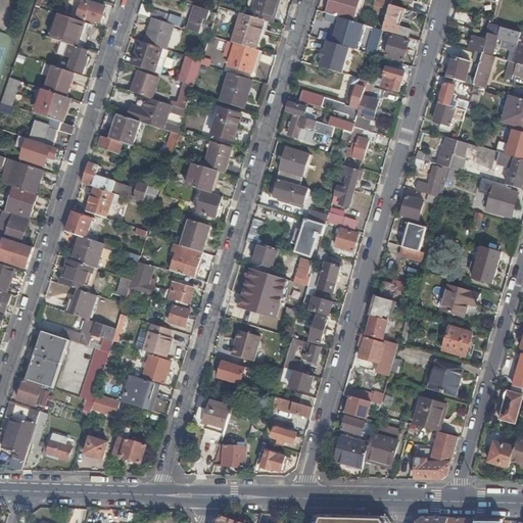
[(0,0),(0,100),(32,0),(0,0)]
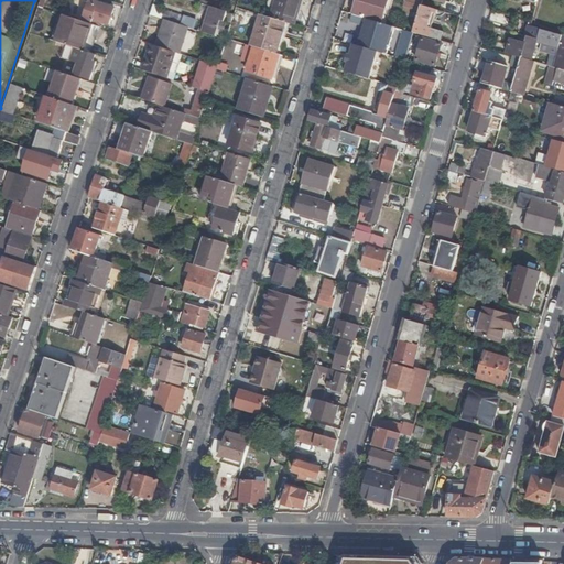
[(285,22),(294,25),(296,18),(301,0),(277,0),(273,13),(272,18),(285,22)]
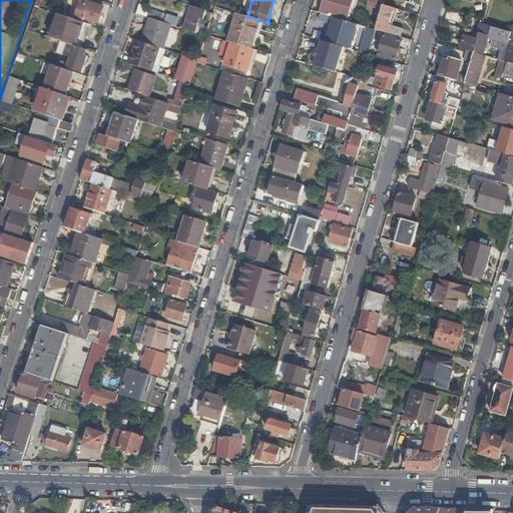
[(324,0),(320,13),(334,17),(346,21),(352,0),(324,0)]
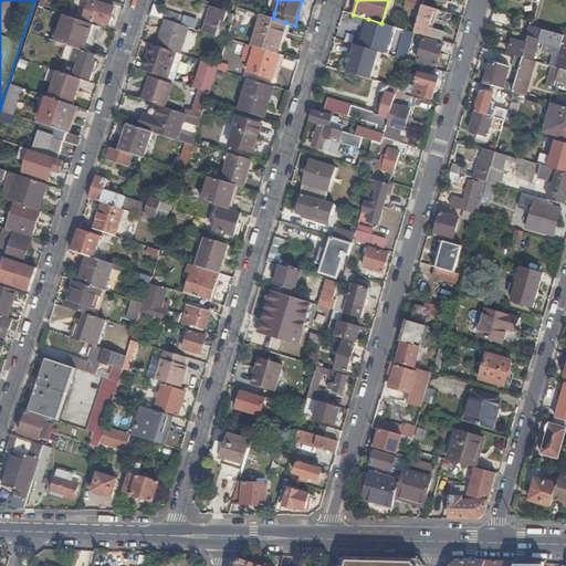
[(422,6),(406,0),(404,7),(420,12),(422,6)]
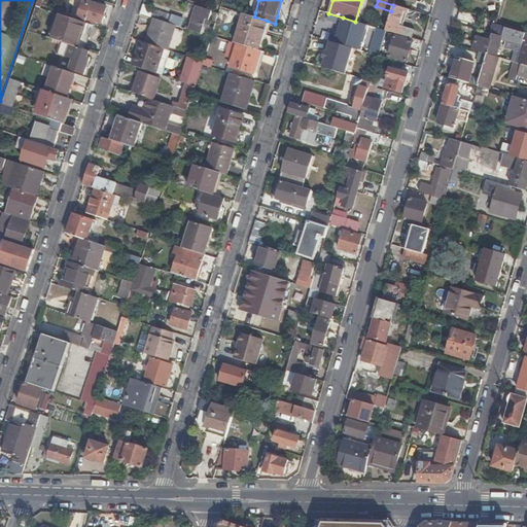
[(107,8),(92,3),(91,5),(83,2),(79,16),(88,20),(88,19),(101,24),(107,8)]
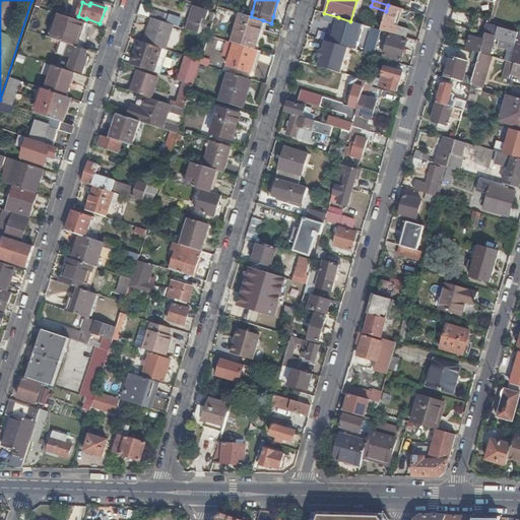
[(394,35),(401,9),(388,5),(386,11),(380,30),(394,35)]
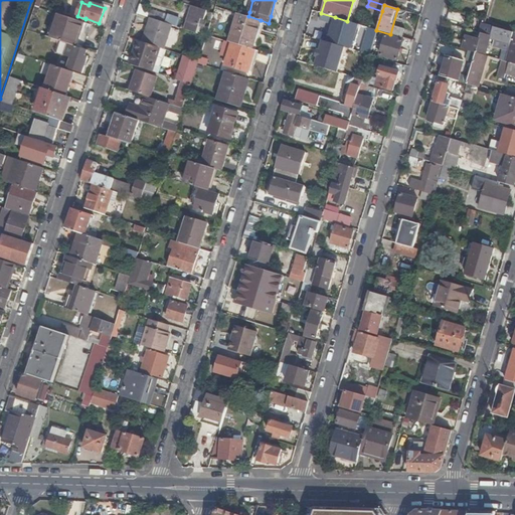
[(207,10),(194,6),(186,29),(201,34),(204,25),(206,20),(205,20),(205,18),(207,10)]
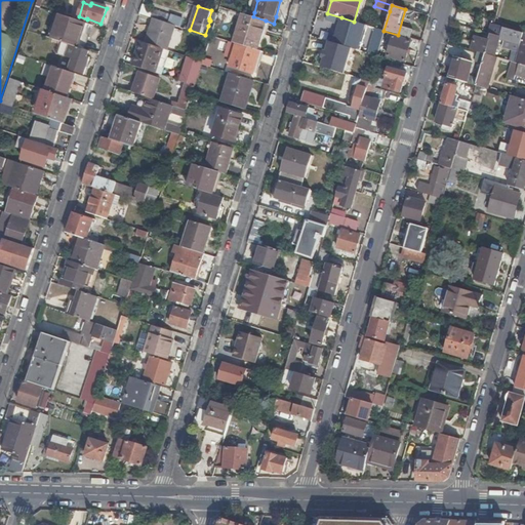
[(153,10),(150,17),(154,18),(168,24),(170,15),(153,10)]
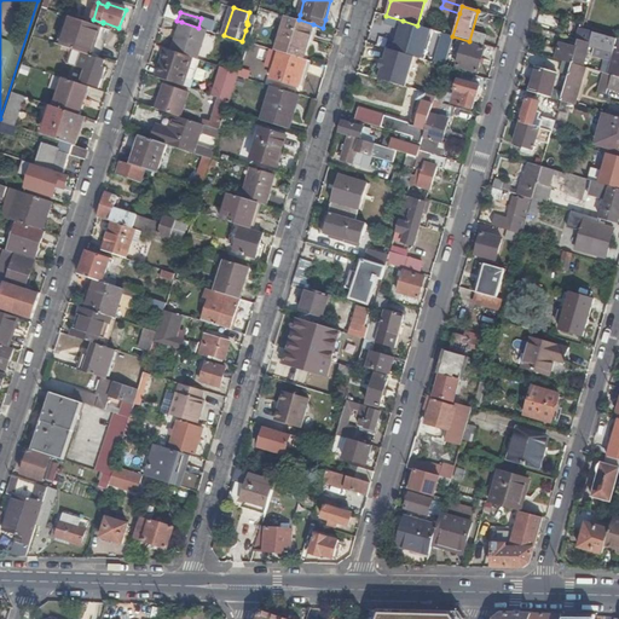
[(256,15),(249,12),(247,22),(254,24),(256,15)]
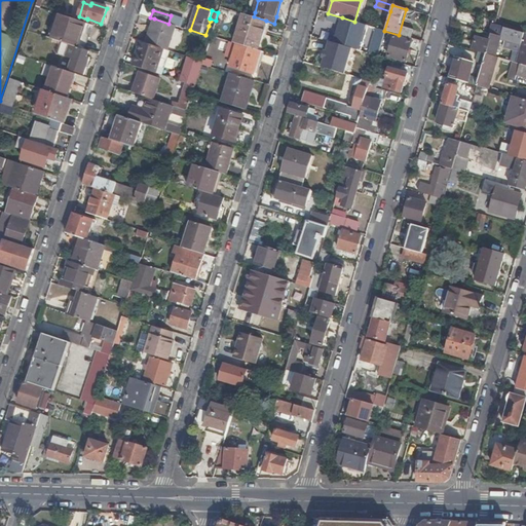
[(52,39),(62,14),(59,13),(55,24),(54,23),(51,27),(50,32),(49,38),(52,39)]
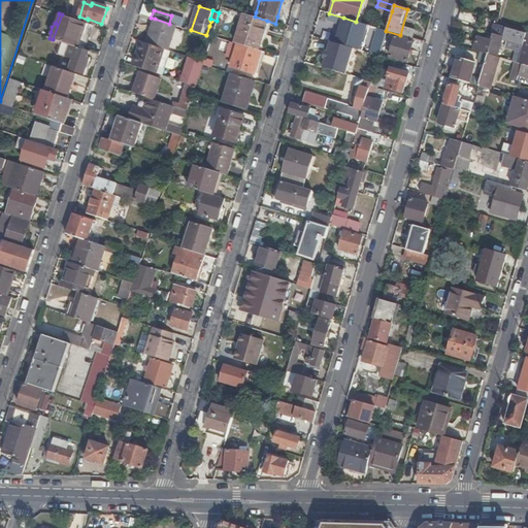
[(173,13),(170,21),(183,27),(186,19),(173,13)]
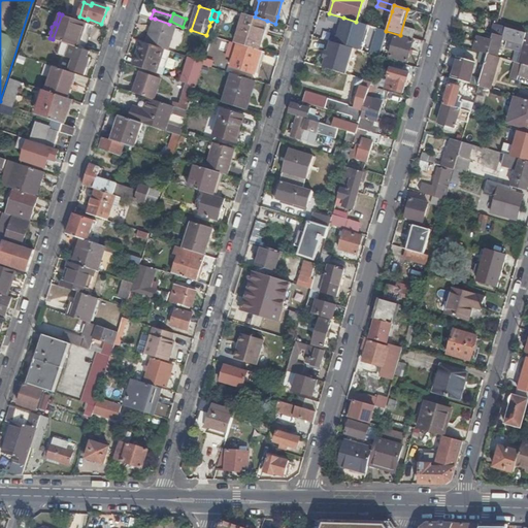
[(258,50),(267,21),(255,17),(243,13),(234,42),(238,43),(258,50)]
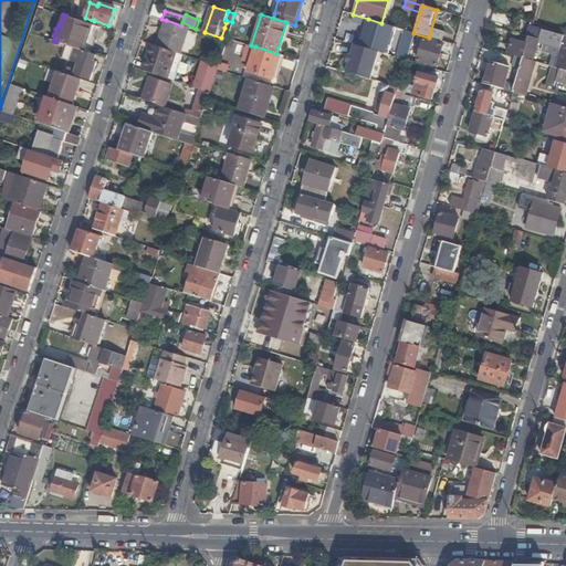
[(96,30),(97,27),(66,16),(56,42),(75,48),(84,51),(87,40),(92,41),(96,30)]
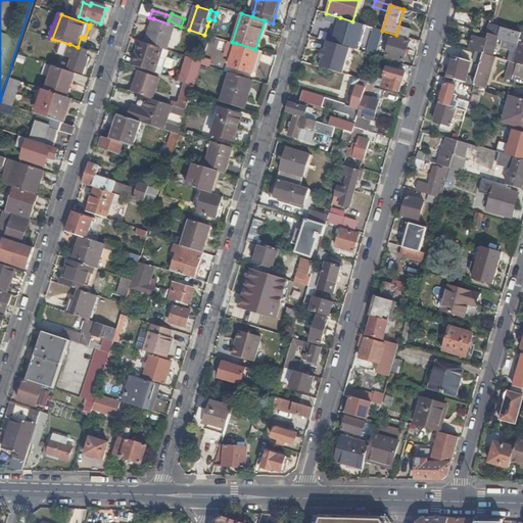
[(340,17),(332,43),(350,48),(355,50),(363,25),(352,21),(340,17)]
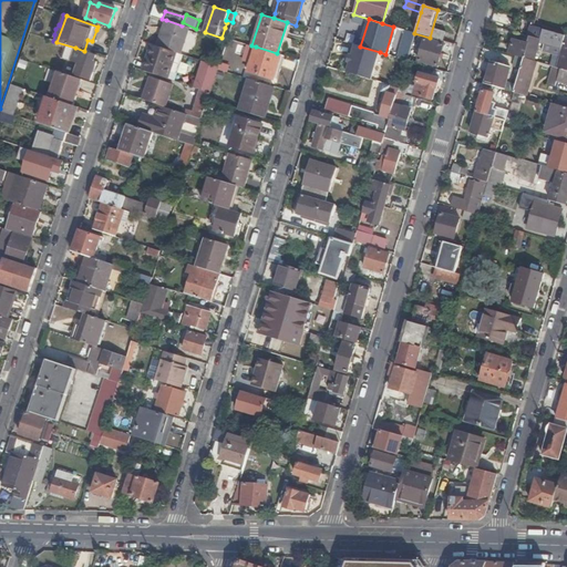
[(166,20),(157,47),(181,54),(188,28),(182,26),(166,20)]
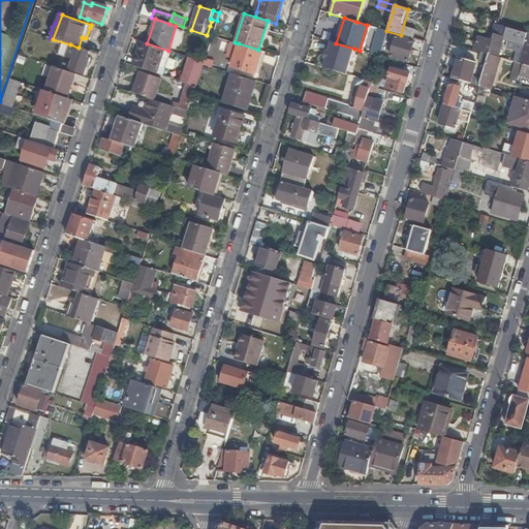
[(367,25),(360,51),(362,52),(370,26),(367,25)]
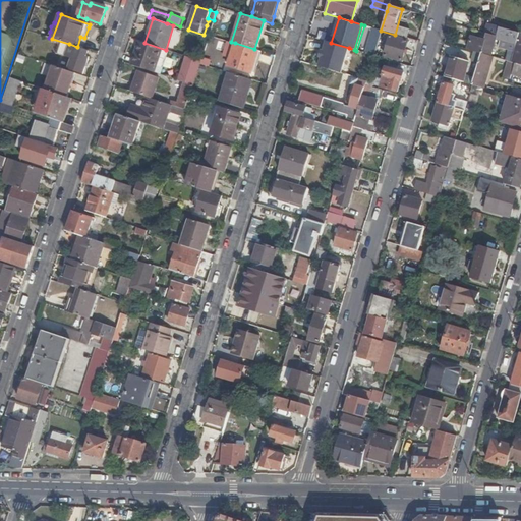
[(519,33),(489,24),(484,41),(481,54),(490,56),(494,47),(495,41),(500,42),(498,49),(513,53),(519,33)]
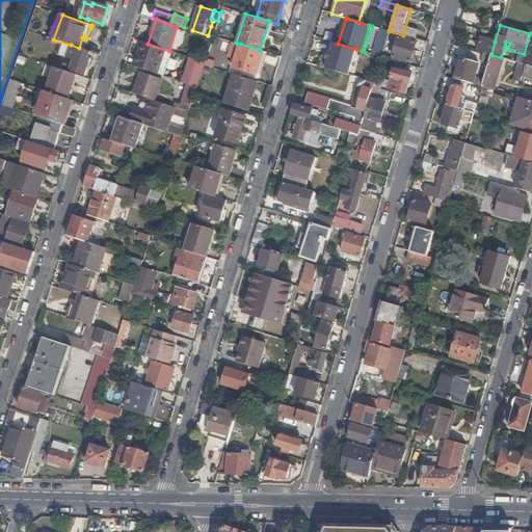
[(92,29),(90,28),(86,38),(82,37),(79,48),(85,50),(88,45),(90,37),(90,36),(92,29)]
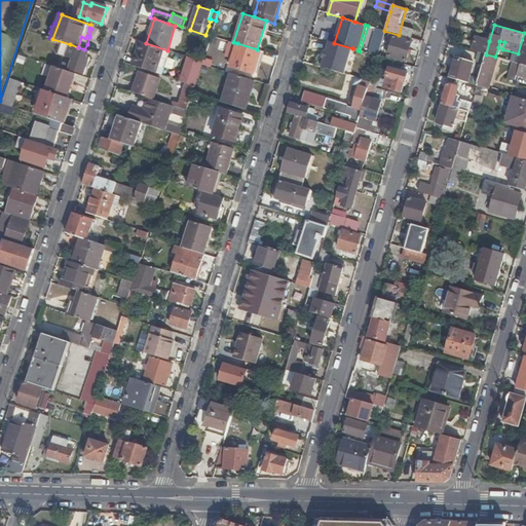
[(321,30),(318,37),(329,40),(331,33),(321,30)]
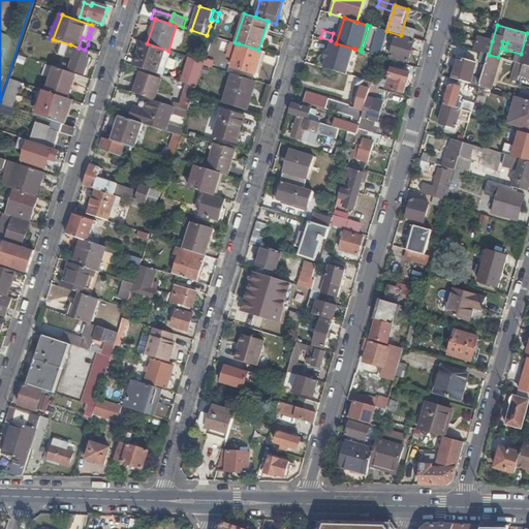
[(528,33),(527,33),(521,54),(519,63),(528,66),(528,33)]
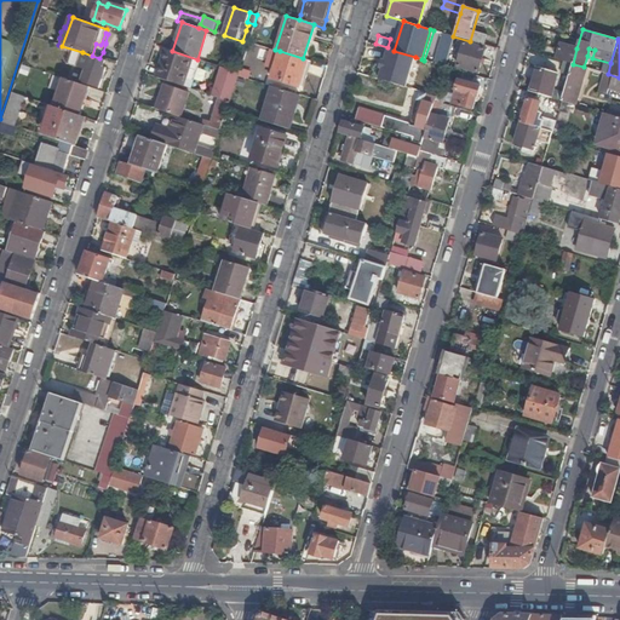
[(484,50),(464,44),(457,67),(477,73),(484,50)]
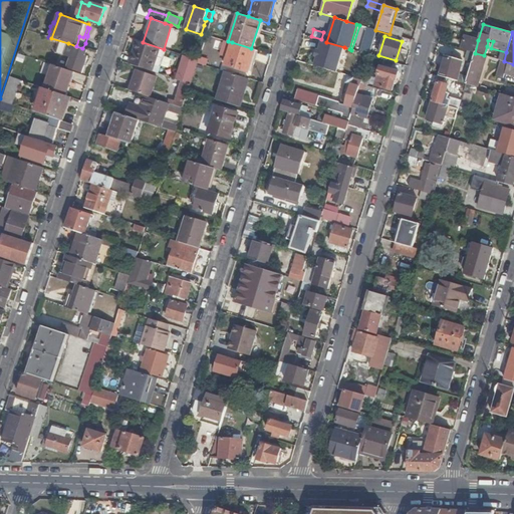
[(465,36),(462,49),(475,53),(478,40),(465,36)]
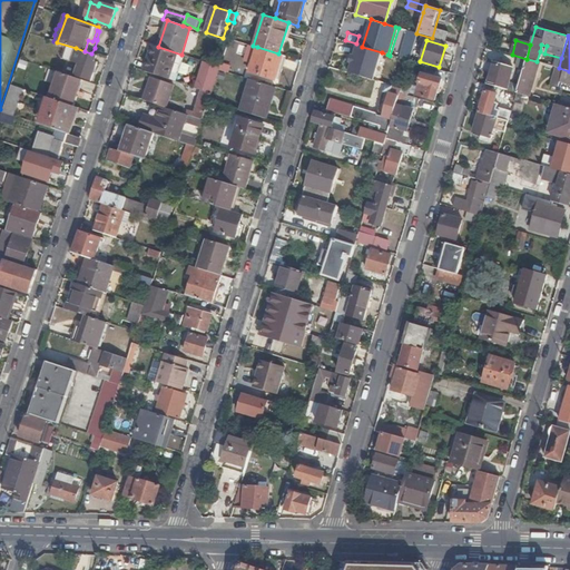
[(153,45),(145,71),(168,79),(170,71),(178,74),(185,56),(182,55),(158,47),(153,45)]
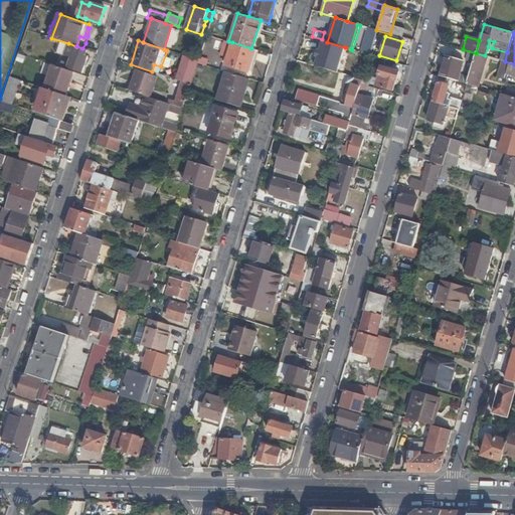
[(323,41),(315,66),(337,72),(345,47),(327,42),(323,41)]
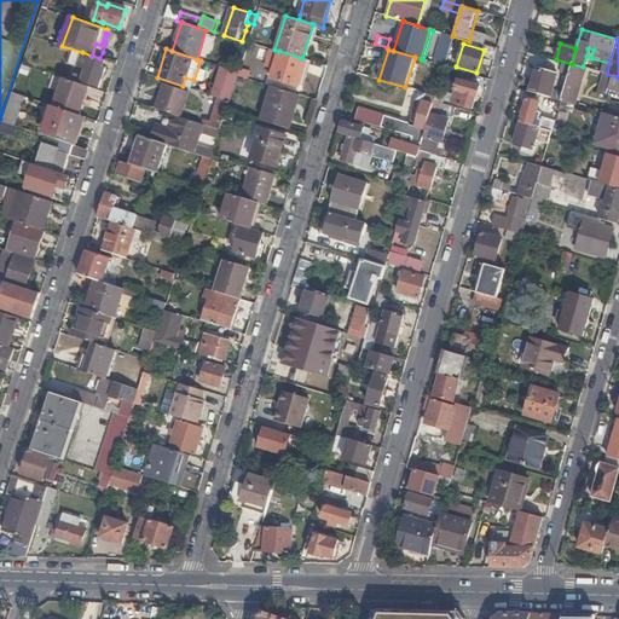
[(299,87),(306,59),(302,58),(279,51),(271,79),(299,87)]
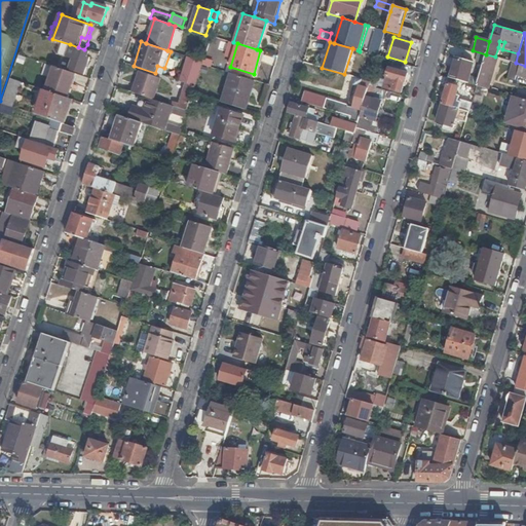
[(86,57),(88,50),(84,49),(78,47),(70,44),(68,50),(75,52),(86,57)]
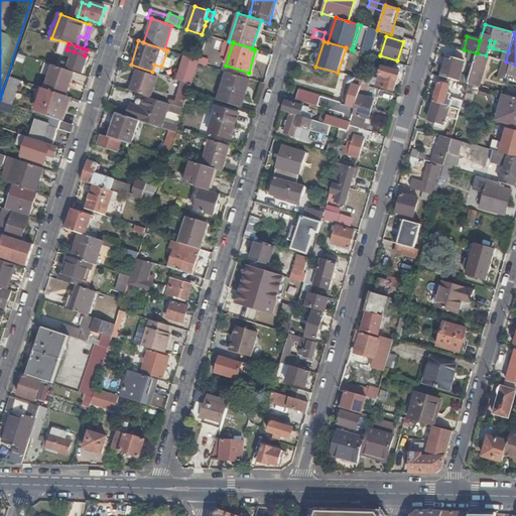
[(88,56),(85,55),(74,51),(69,69),(82,74),(88,56)]
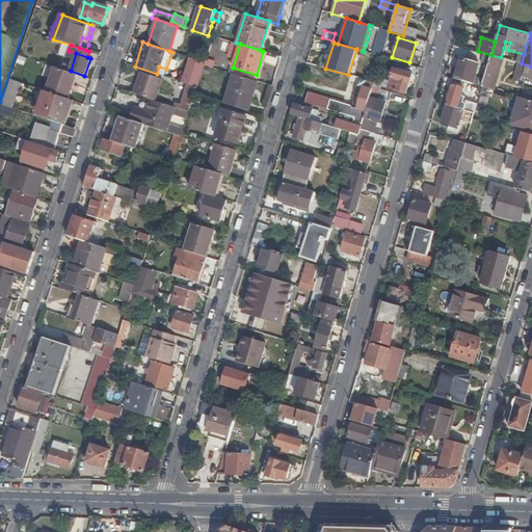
[(501,57),(491,55),(482,87),(494,90),(503,58),(501,57)]
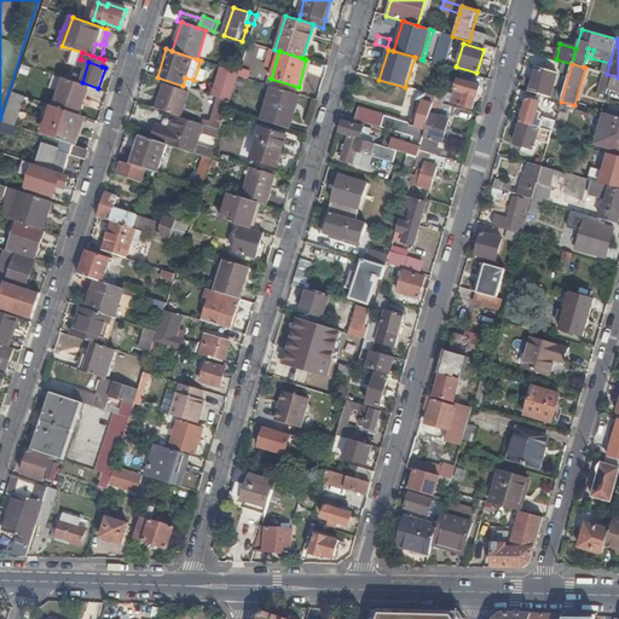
[(230,100),(238,75),(238,71),(221,67),(212,96),(217,97),(230,100)]
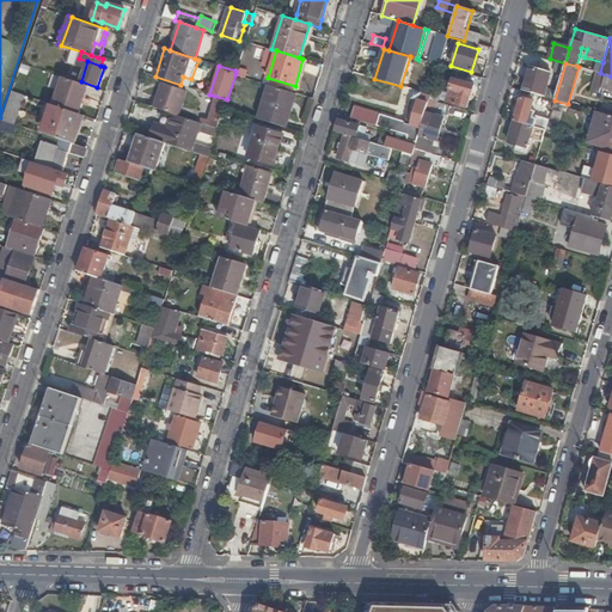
[(528,68),(522,91),(544,97),(550,74),(528,68)]
